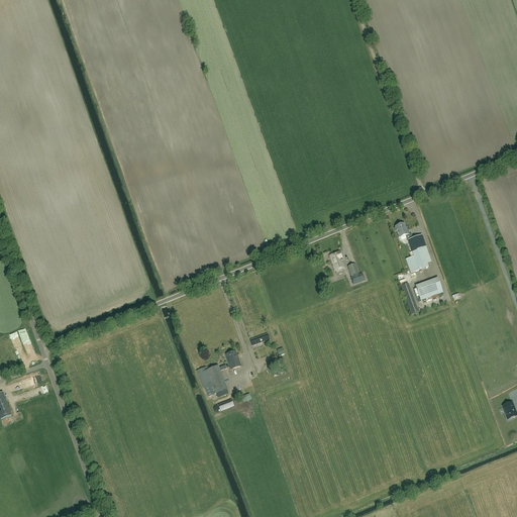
[(395,228),(394,229),(395,232),(396,232),(399,238),(409,234),(406,228),(405,228),(404,224),(395,227),(395,228)]
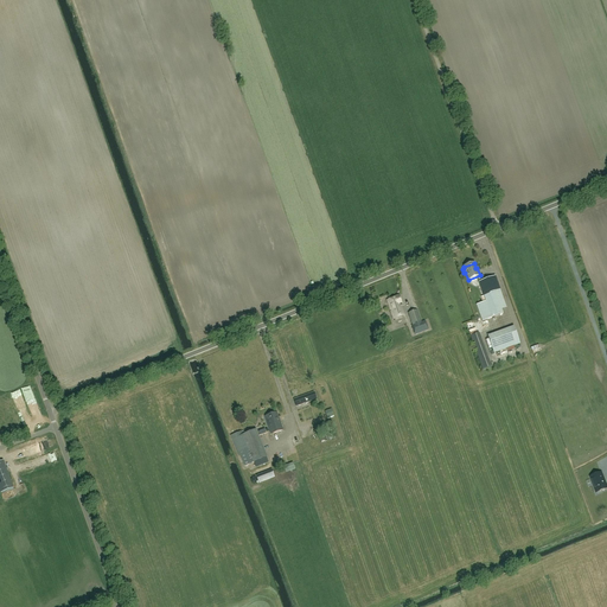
[(479,282),(486,301),(477,305),(483,321),(503,314),(502,310),(506,308),(496,276),(479,282)]
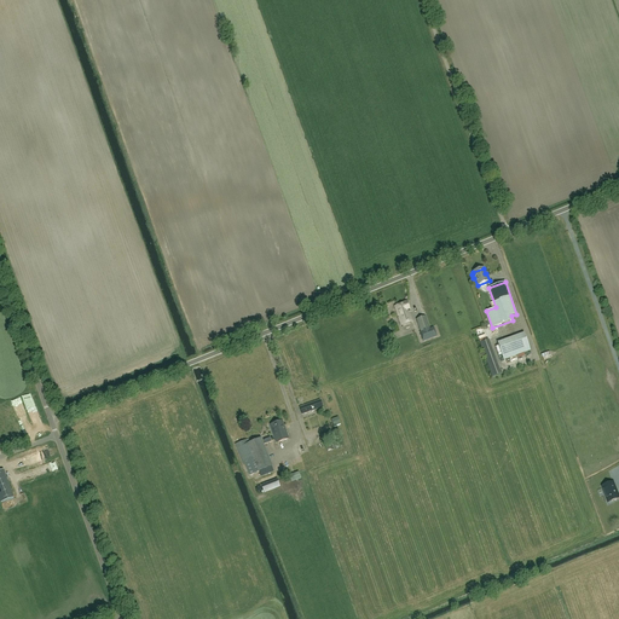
[(406,302),(394,306),(400,325),(411,322),(408,311),(409,310),(406,302)]
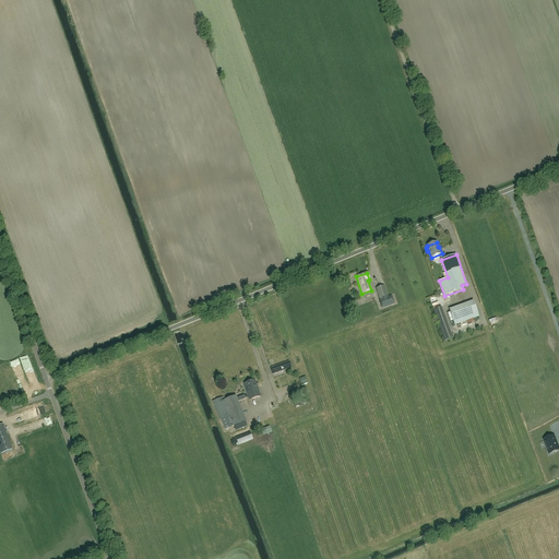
[(388,297),(384,286),(376,288),(380,300),(388,297)]
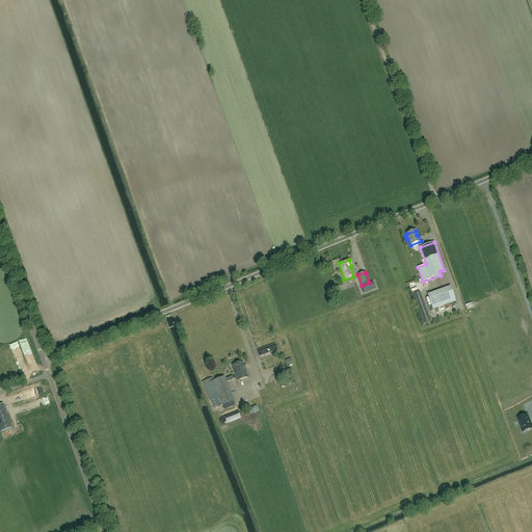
[(362,286),(361,286),(364,294),(375,290),(373,282),(369,283),(362,286)]
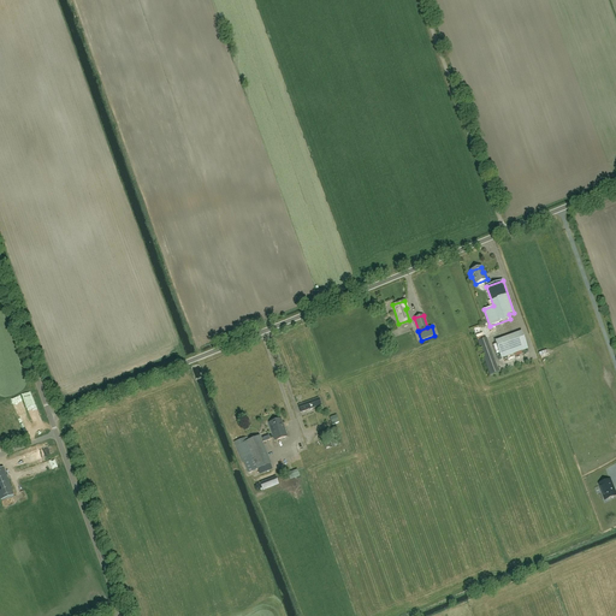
[(522,354),(521,351),(528,349),(522,332),(495,342),(502,359),(514,354),(515,357),(522,354)]
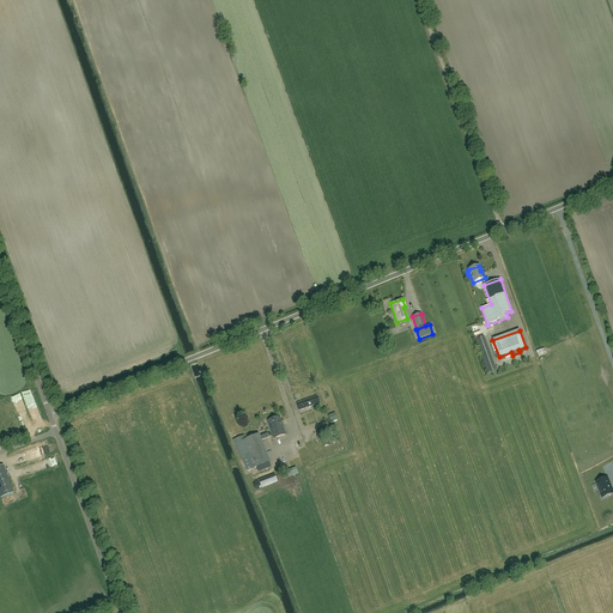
[(475,340),(487,374),(496,370),(484,337),(475,340)]
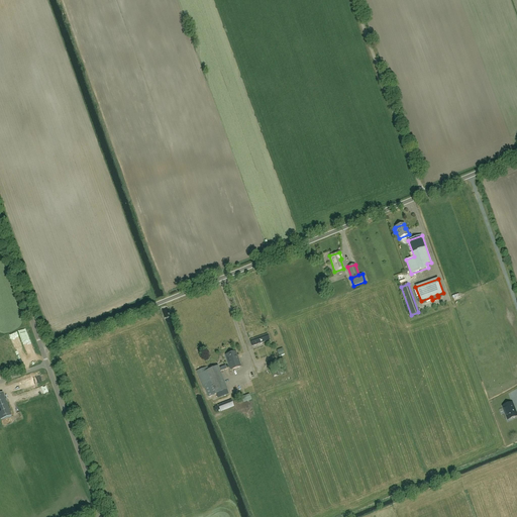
[(267,334),(250,340),(252,346),(269,340),(267,334)]
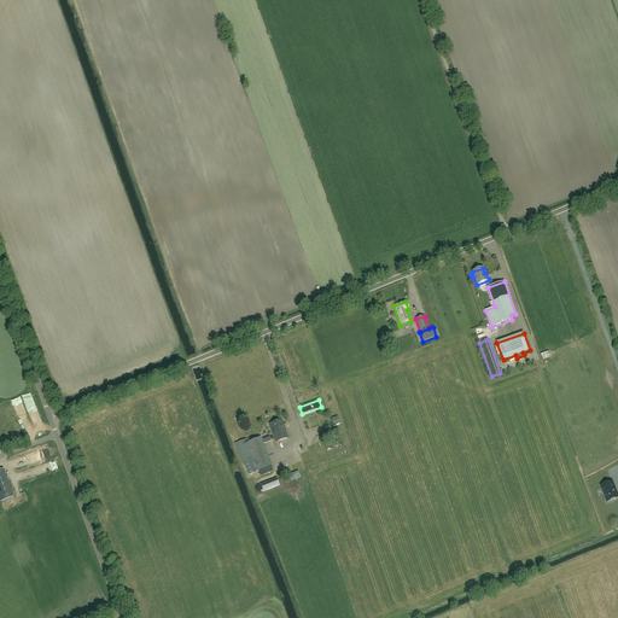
[(314,429),(320,426),(316,415),(310,418),(314,429)]
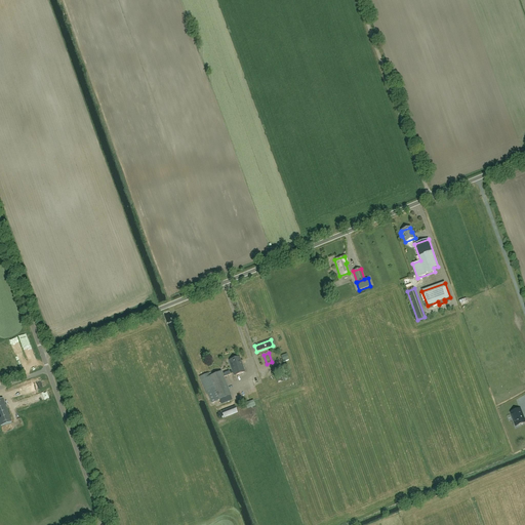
[(239,357),(229,361),(234,376),(244,372),(239,357)]
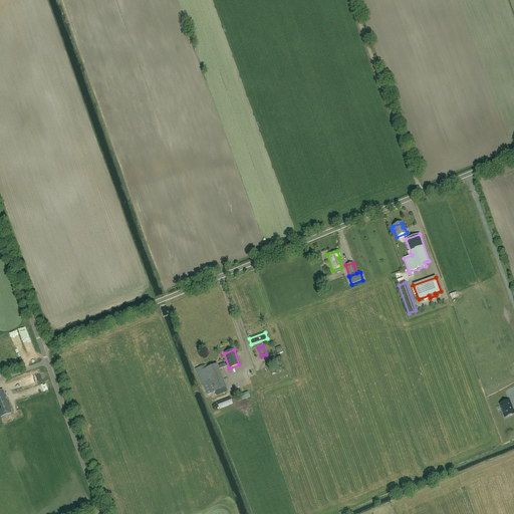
[(280,357),(267,361),(269,367),(282,363),(280,357)]
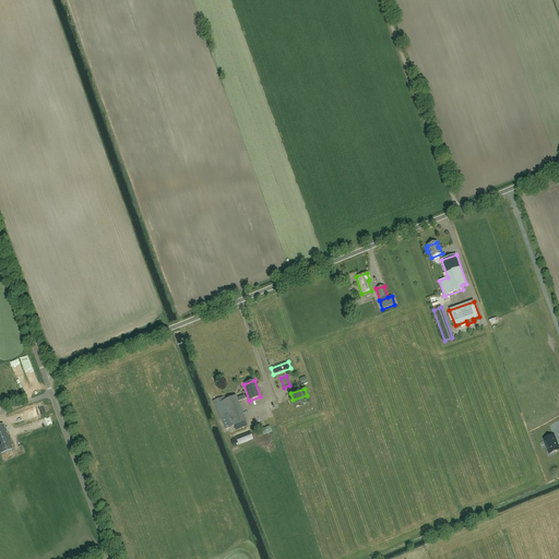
[(224,402),(223,399),(214,402),(225,429),(246,421),(236,396),(224,402)]
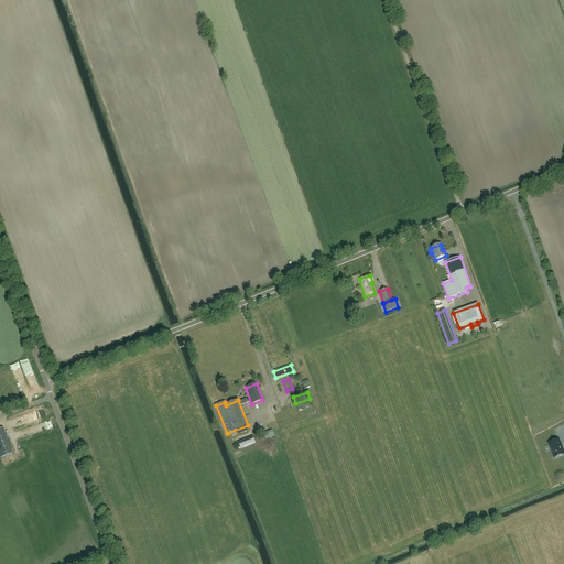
[(0,430),(0,457),(0,458),(12,454),(2,429),(0,430)]
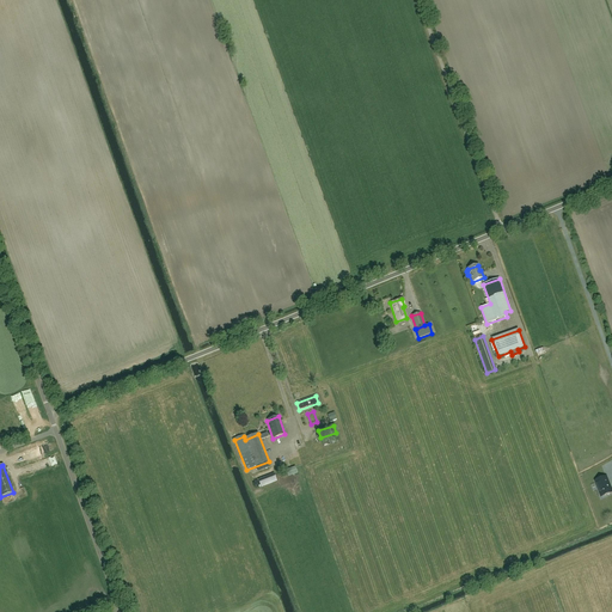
[(275,475),(258,481),(261,487),(277,481),(275,475)]
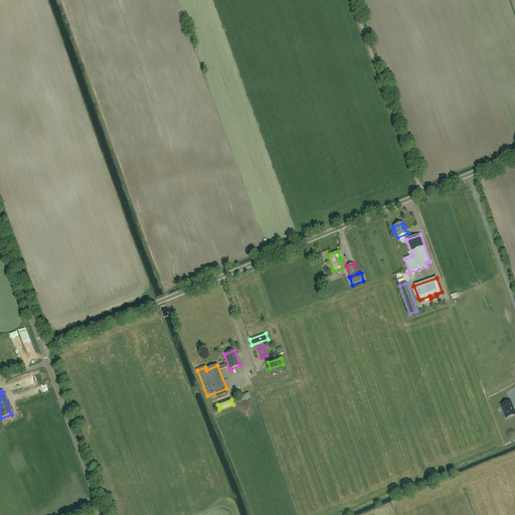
[(514,414),(514,413),(510,401),(506,403),(506,402),(501,404),(505,415),(509,414),(510,416),(514,414)]
